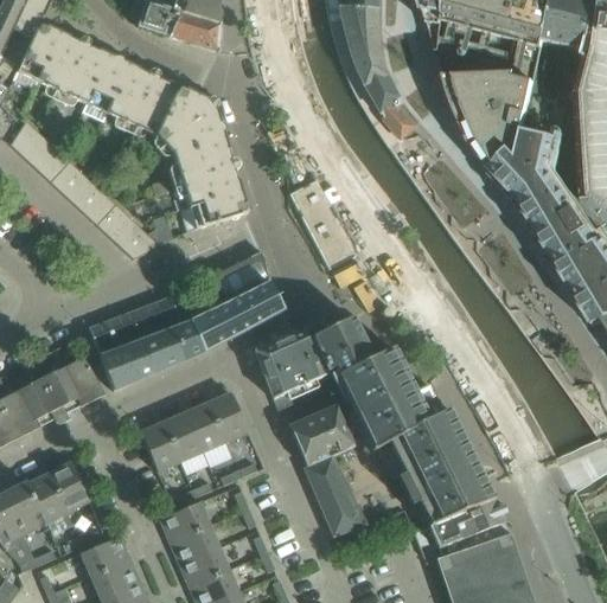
[(0,52),(12,26),(24,0),(0,0),(0,52)]
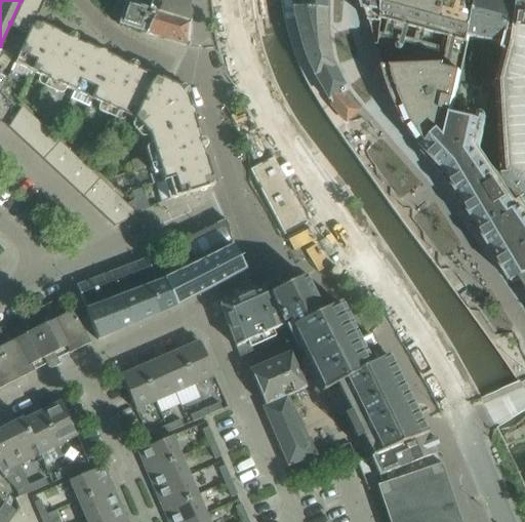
[(34,18),(43,0),(21,0),(10,23),(28,30),(29,31),(34,18)]
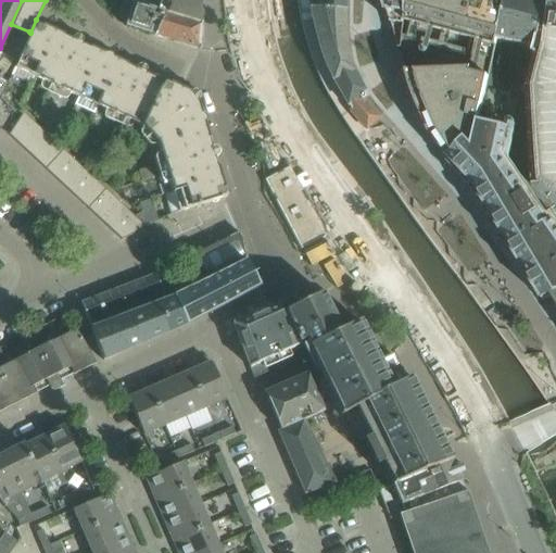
[(139,0),(139,2),(156,9),(159,0),(139,0)]
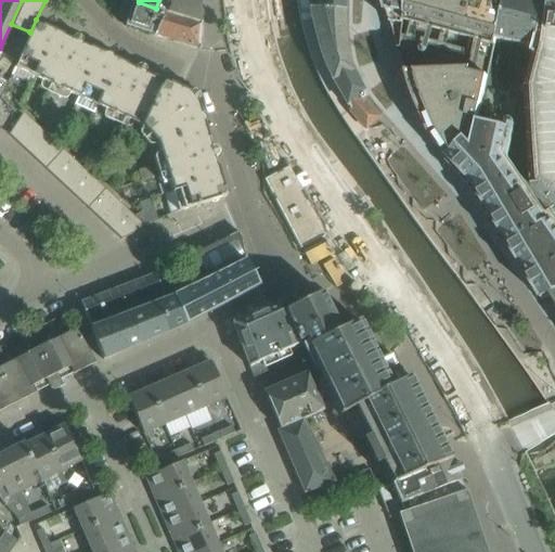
[(199,18),(199,0),(158,0),(156,9),(162,10),(162,9),(201,21),(201,18),(199,18)]
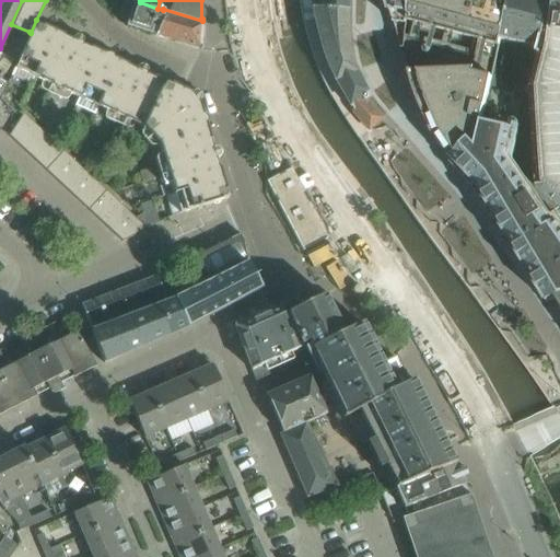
[(312,0),(312,1),(314,12),(316,22),(318,32),(325,54),(329,65),(334,74),(352,107),(353,107),(364,96),(369,93),(356,68),(353,61),(350,54),(349,44),(348,34),(347,26),(347,8),(347,0),(312,0)]
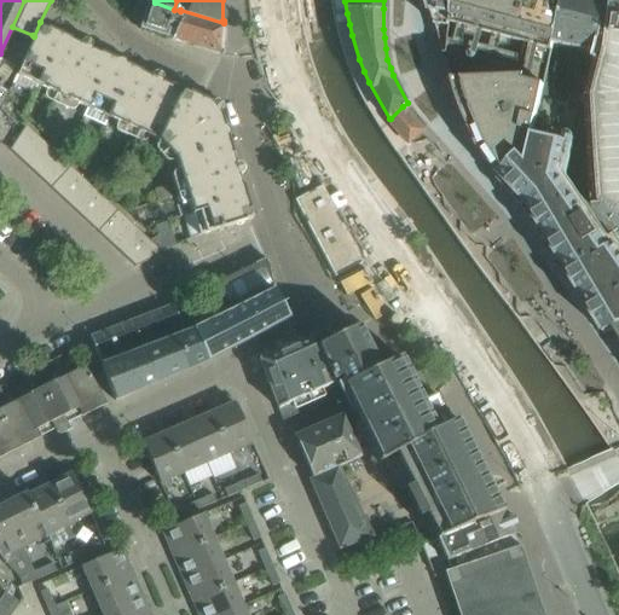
[(446,51),(452,0),(429,0),(444,50),(446,51)]
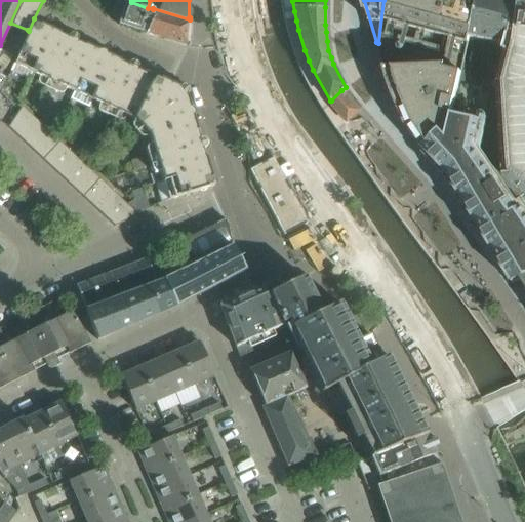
[(470,37),(478,0),(384,0),(378,43),(376,42),(376,43),(385,65),(384,66),(386,74),(389,82),(390,87),(394,95),(398,105),(403,117),(412,130),(420,143),(422,145),(440,129),(447,135),(458,88),(461,74),(470,37)]
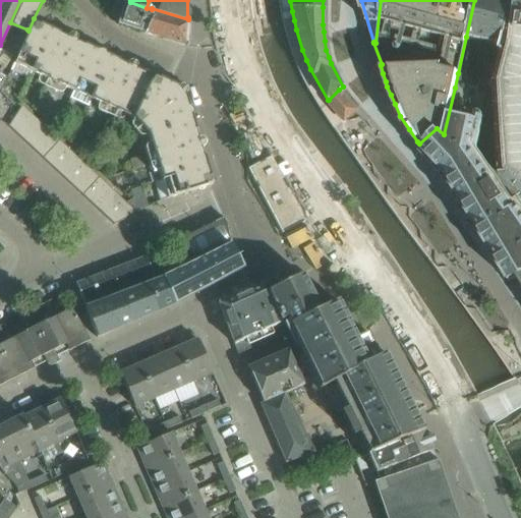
[(493,82),(511,0),(474,0),(466,37),(458,73),(493,82)]
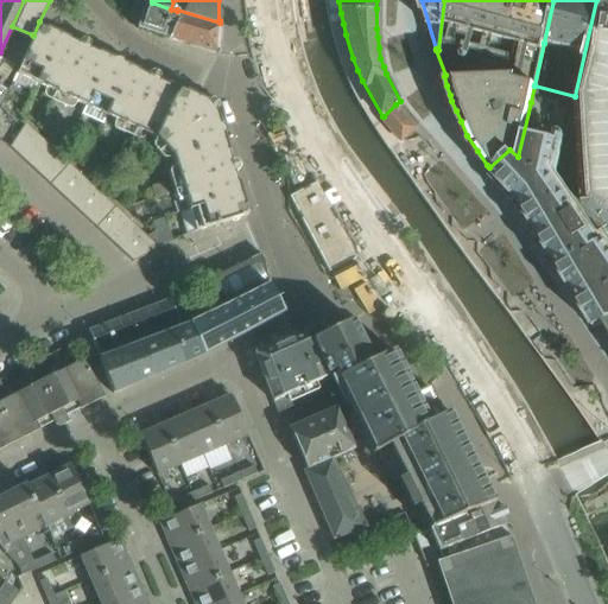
[(596,0),(575,96),(567,133),(553,170),(578,205),(597,231),(599,233),(607,226),(607,317),(603,319),(605,322),(607,326),(607,0),(596,0)]
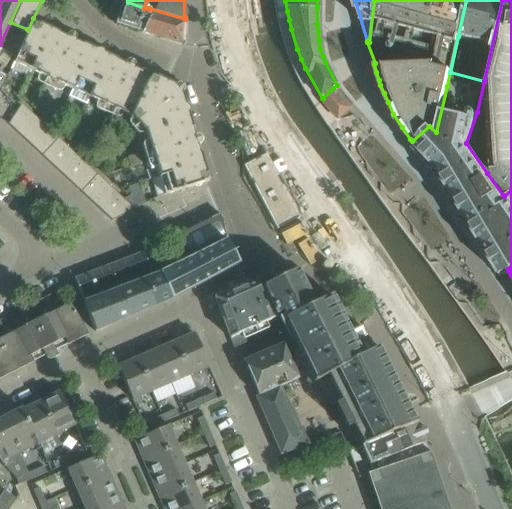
[(141,30),(149,9),(144,8),(128,2),(122,1),(115,22),(141,30)]
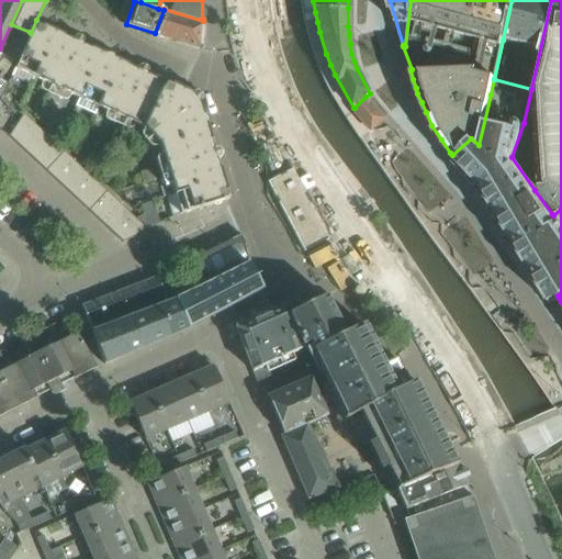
[(202,47),(202,25),(202,22),(203,22),(203,21),(164,9),(164,10),(155,33),(202,47)]
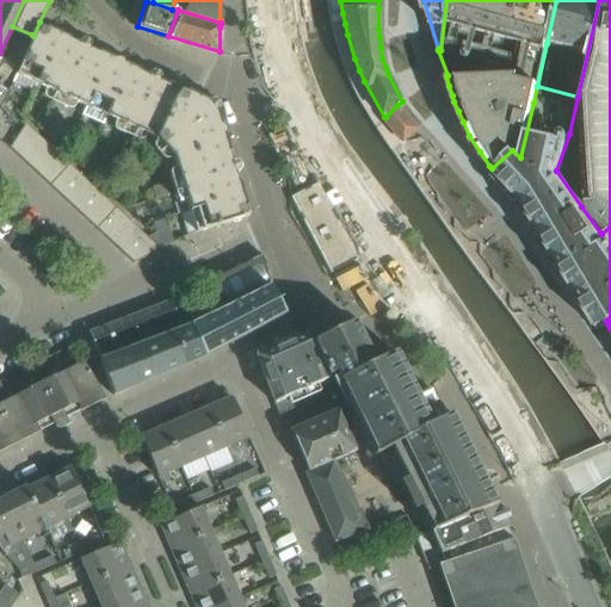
[(37,80),(60,30),(39,22),(34,36),(32,35),(17,70),(12,79),(34,88),(37,80)]
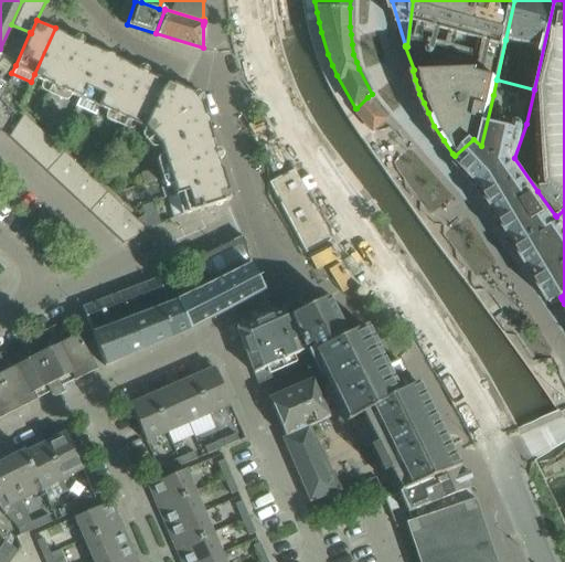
[(99,49),(93,45),(55,28),(34,74),(73,92),(80,94),(99,49)]
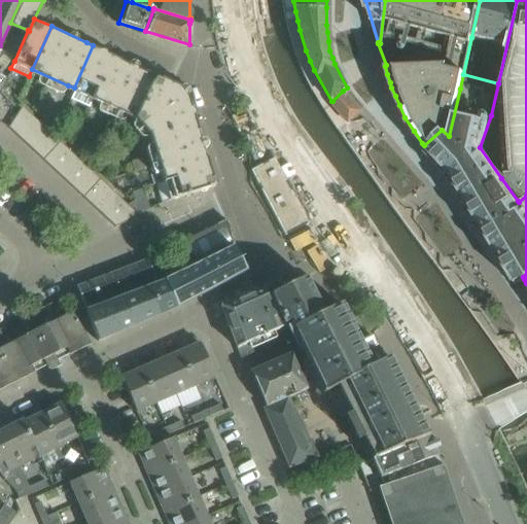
[(93,96),(111,54),(93,45),(74,88),(70,97),(89,105),(93,96)]
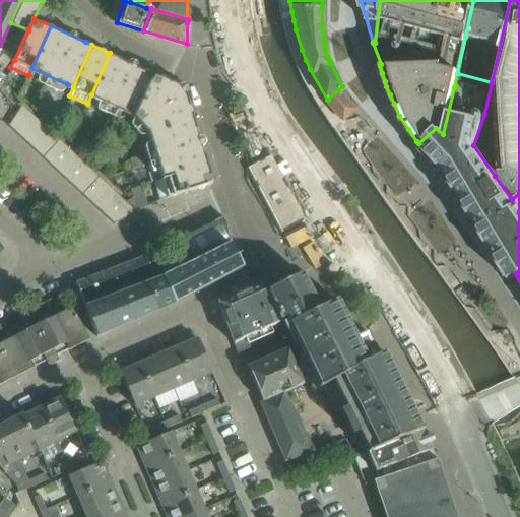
[(132,114),(150,72),(110,53),(91,94),(132,114)]
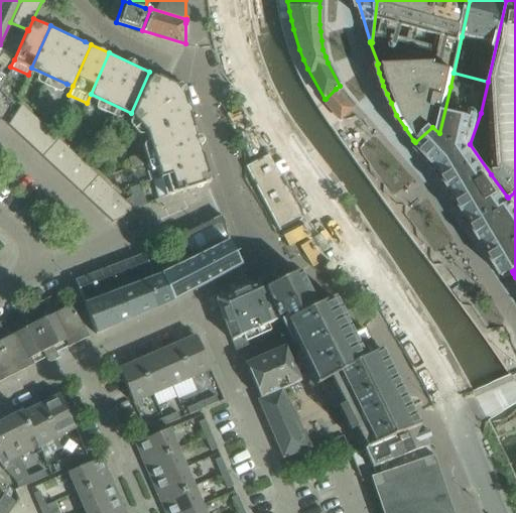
[(190,117),(182,91),(176,84),(149,72),(131,113),(146,130),(190,117)]
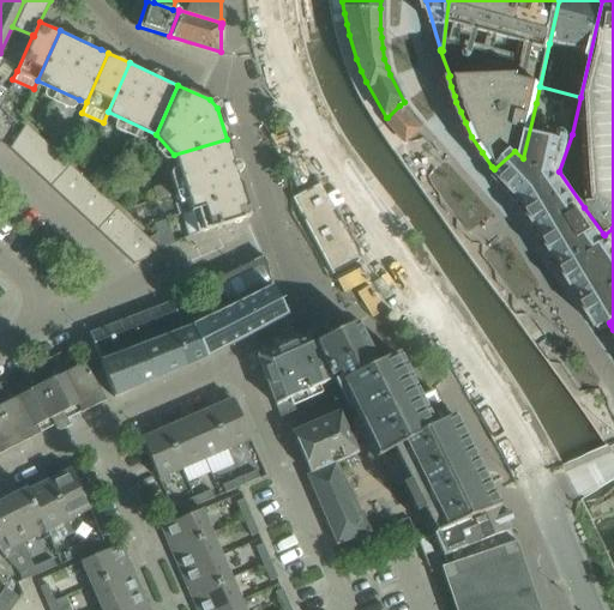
[(572,134),(581,97),(540,86),(536,103),(523,158),(515,151),(494,169),(497,173),(522,200),(559,260),(599,327),(611,325),(609,322),(613,320),(613,249),(606,239),(599,243),(577,213),(584,207),(559,171),(572,134)]
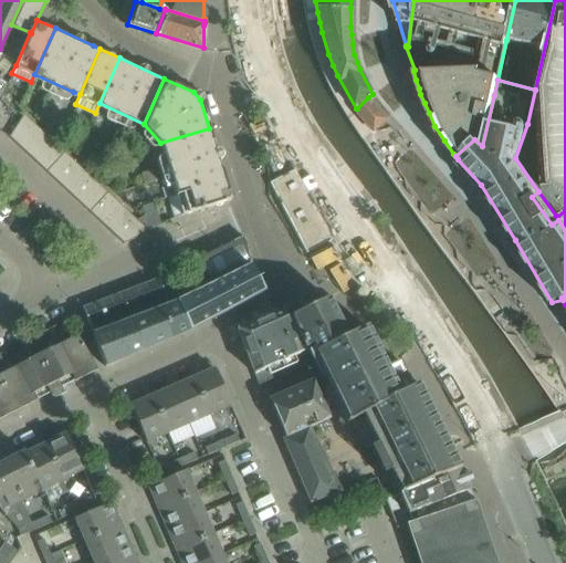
[(385,116),(368,97),(357,108),(357,110),(357,111),(373,128),(385,116)]
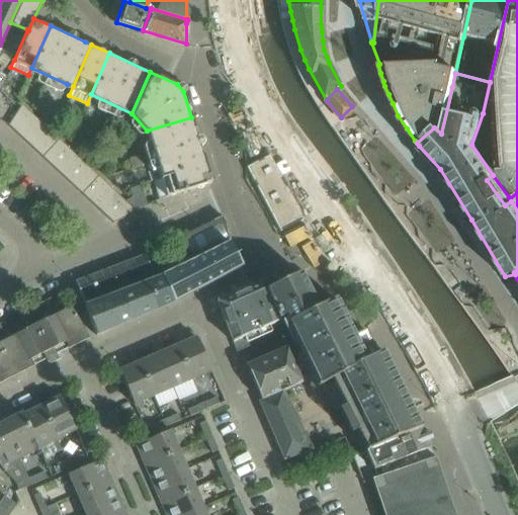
[(136,208),(21,102),(7,122),(112,220),(136,208)]
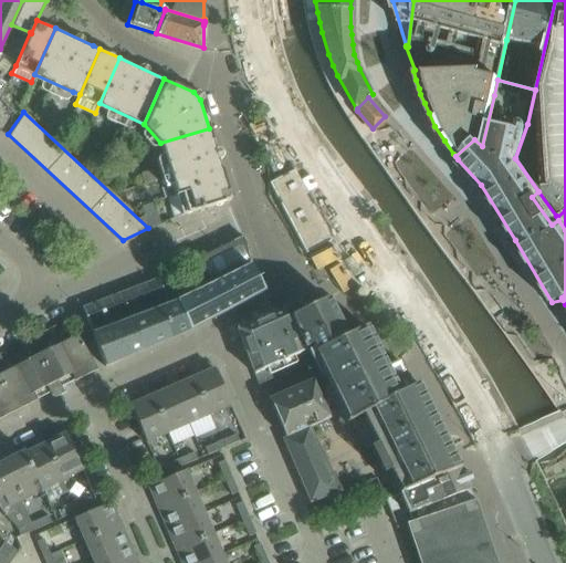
[(221,167),(211,135),(209,128),(160,143),(173,181),(221,167)]
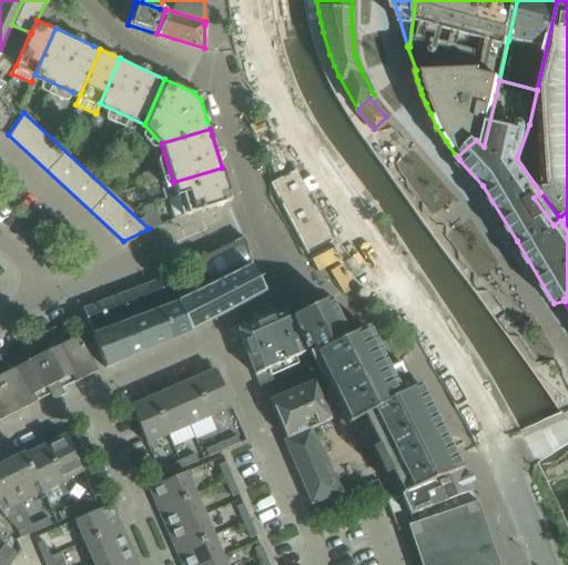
[(231,199),(226,182),(222,168),(173,182),(175,191),(168,194),(174,215),(231,199)]
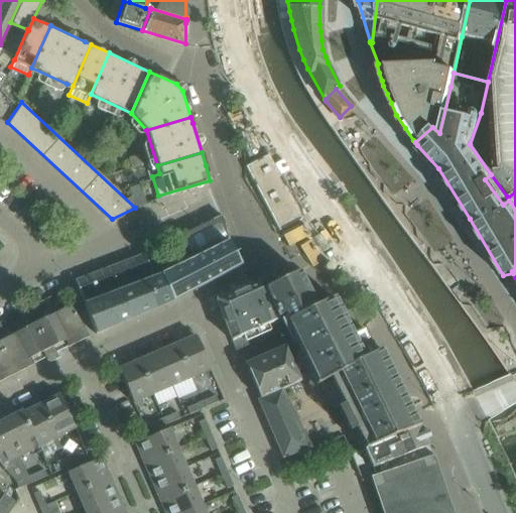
[(301,216),(268,152),(245,164),(278,228),(301,216)]
